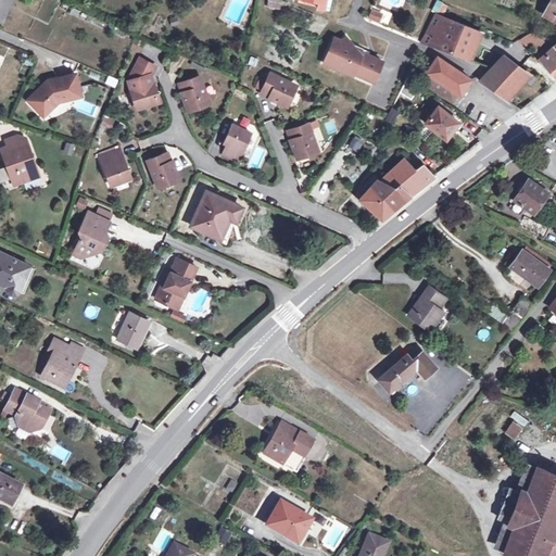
[(329,0),(319,0),(319,2),(318,7),(328,9),(329,0)]
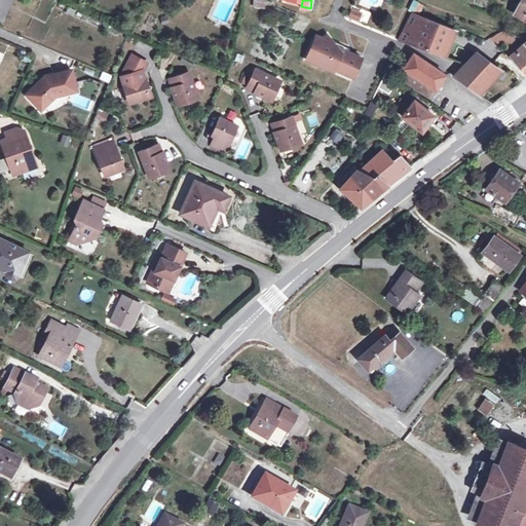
[(525,43),(524,45),(525,47),(525,4),(521,2),(515,14),(525,20),(525,43)]
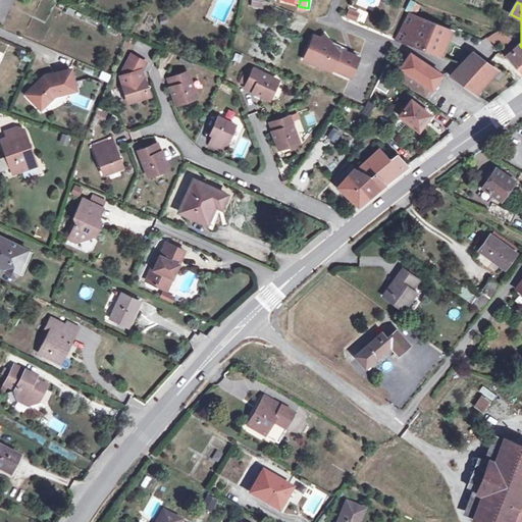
[(419,5),(414,3),(410,12),(415,14),(419,5)]
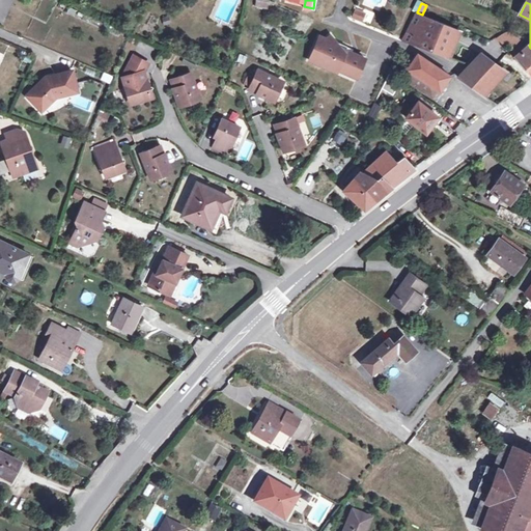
[(365,14),(355,9),(352,17),(362,21),(365,14)]
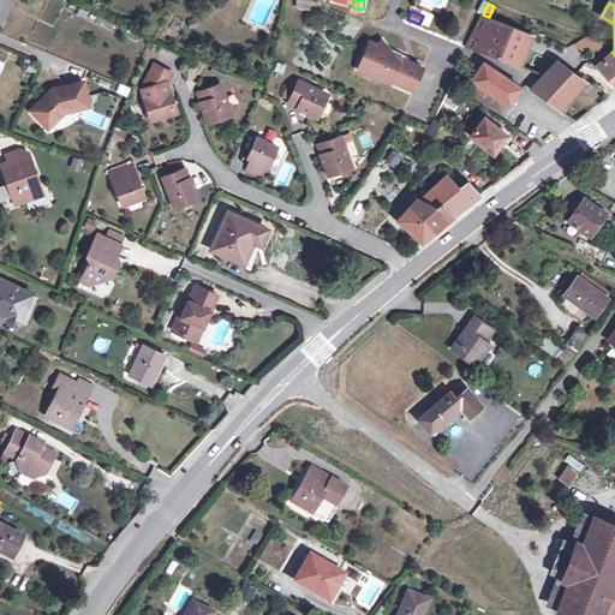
[(530,34),(489,17),(483,15),(481,13),(464,47),(466,48),(517,66),(530,34)]
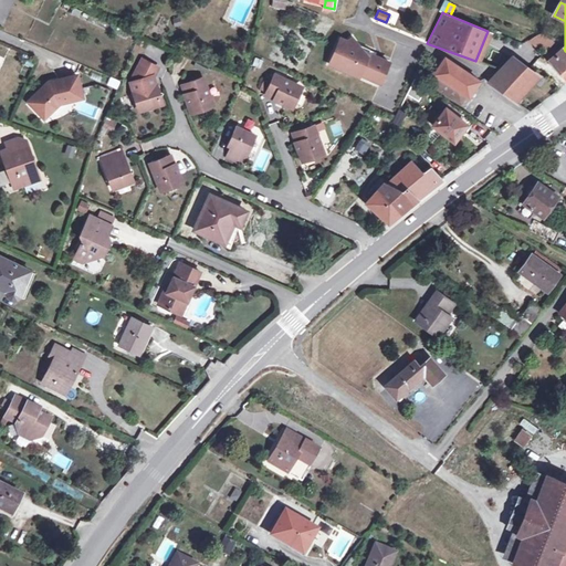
[(541,33),(530,40),(537,48),(543,43),(549,49),(556,44),(541,33)]
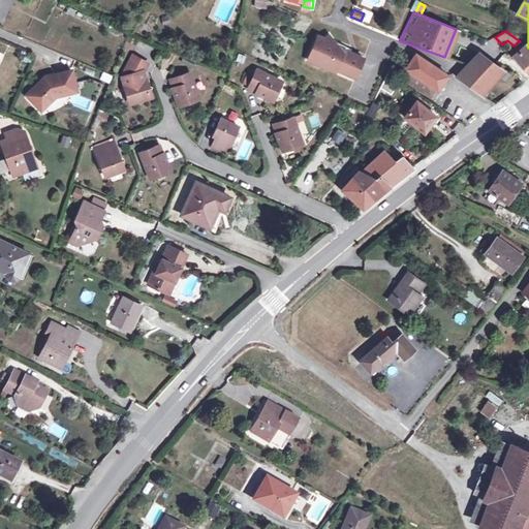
[(307,60),(314,63),(318,53),(314,47),(324,38),(318,35),(307,60)]
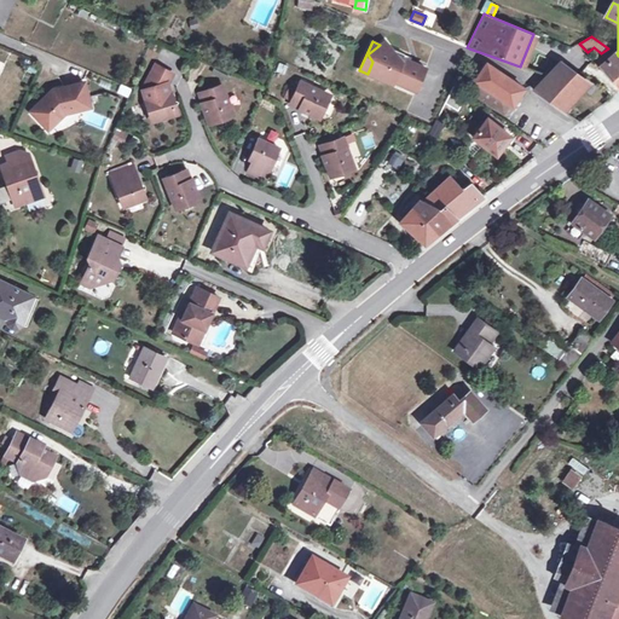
[(393,81),(416,91),(426,68),(403,58),(401,61),(398,58),(385,41),(380,45),(368,55),(372,62),(368,74),(392,84),(393,81)]
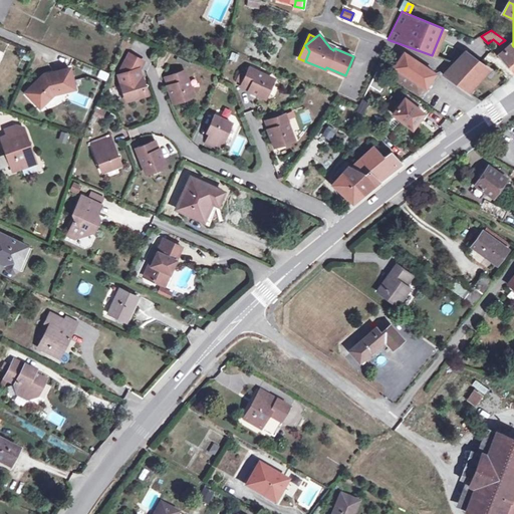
[(500,55),(513,72),(513,46),(512,44),(500,55)]
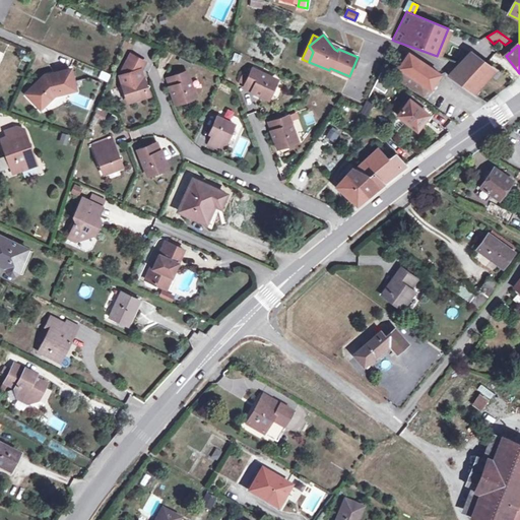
[(496,78),(502,72),(493,65),(491,66),(470,52),(449,75),(470,90),(486,72),(496,78)]
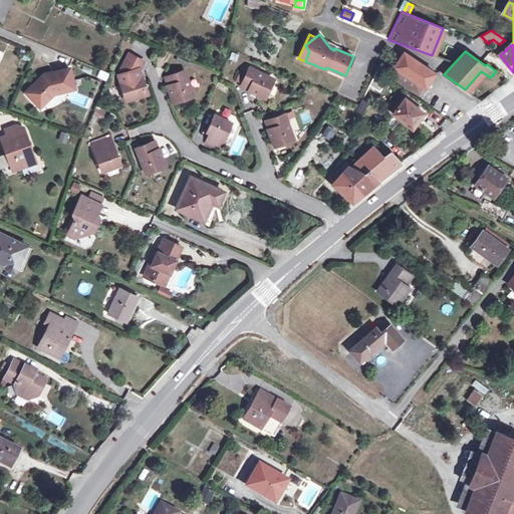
[(421,64),(404,52),(395,66),(394,65),(388,75),(419,96),(425,87),(426,88),(436,73),(421,64)]
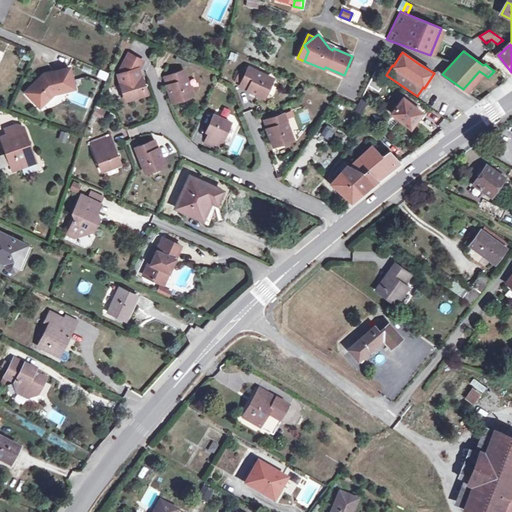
[(129,55),(119,74),(127,100),(146,94),(139,71),(143,62),(129,55)]
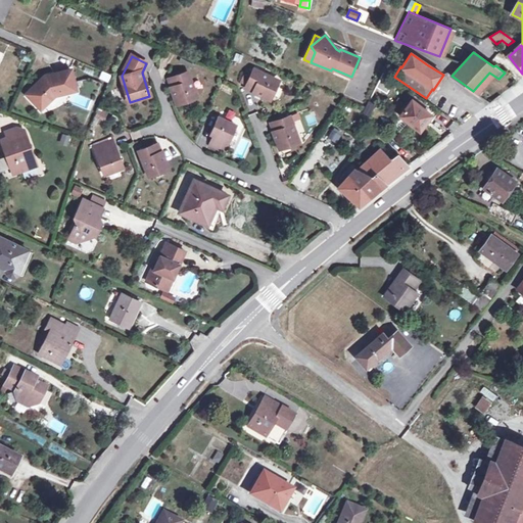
[(244,84),(252,70),(247,68),(240,82),(244,84)]
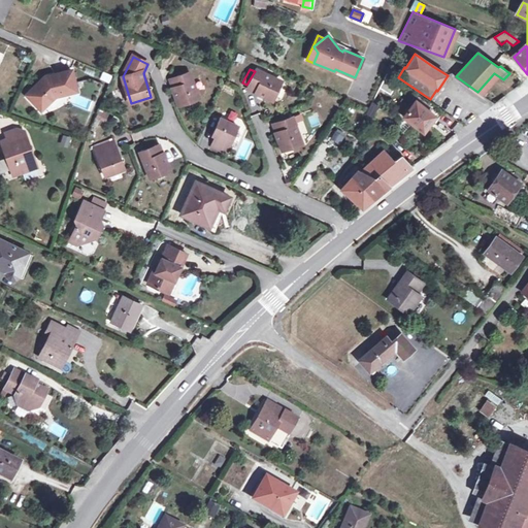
[(76,91),(71,70),(48,75),(39,85),(37,84),(28,93),(35,100),(33,101),(41,109),(57,95),(58,96),(76,91)]
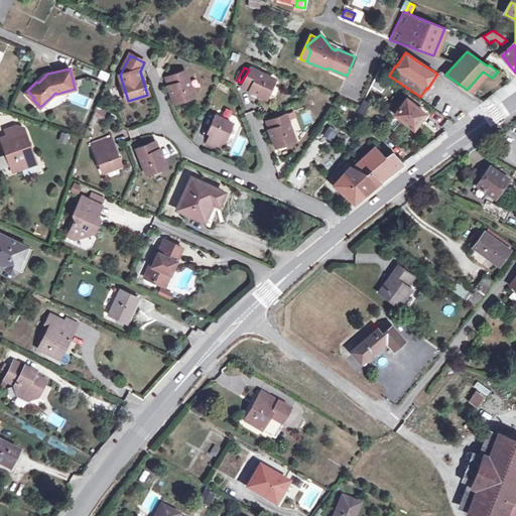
[(274,80),(250,69),(242,87),(266,98),(274,80)]
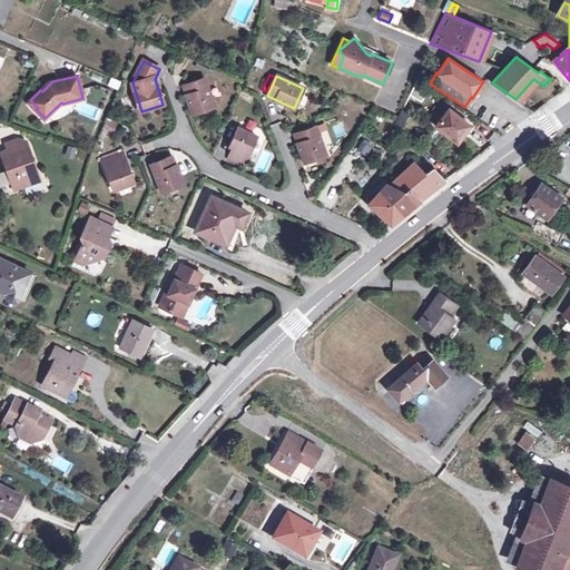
[(204,78),(183,86),(194,112),(214,105),(204,78)]
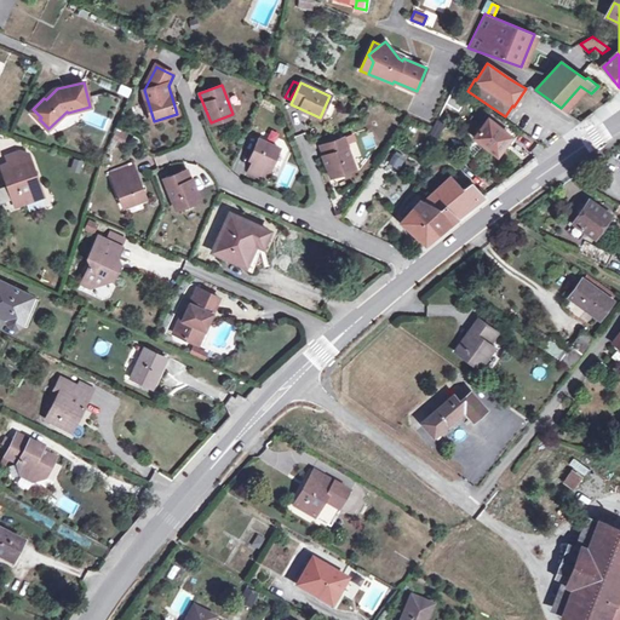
[(446,120),(460,90),(454,86),(438,116),(446,120)]
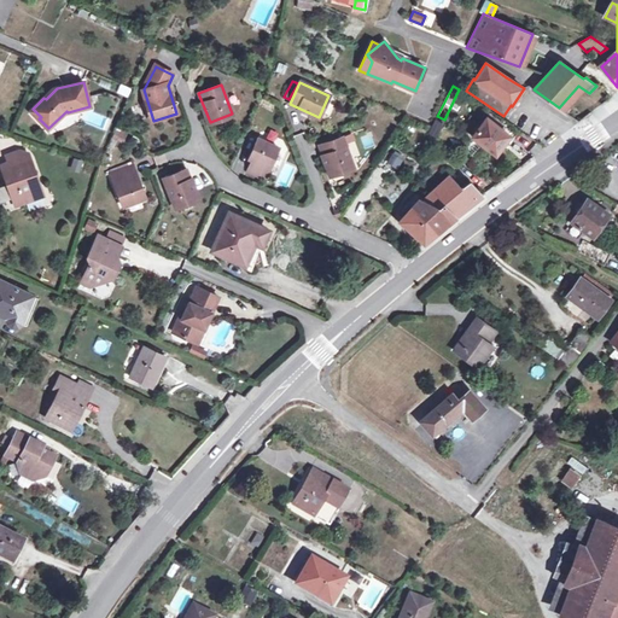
[(505,126),(490,114),(472,136),(495,155),(509,136),(501,129),(505,126)]
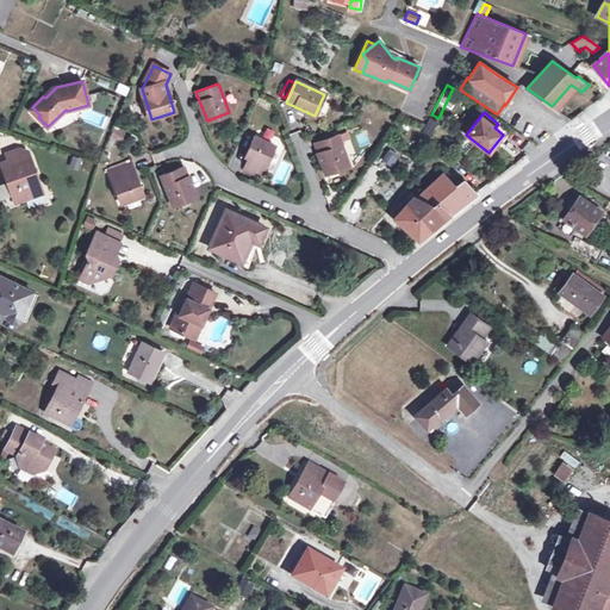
[(437,122),(430,118),(427,125),(423,131),(430,135),(433,131),(437,122)]
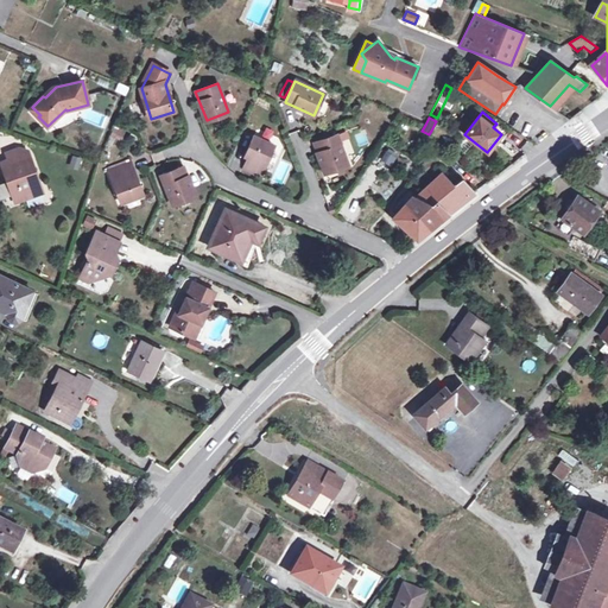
[(283,145),(277,128),(261,134),(258,141),(251,139),(244,156),(251,159),(245,170),(260,177),(273,149),(283,145)]
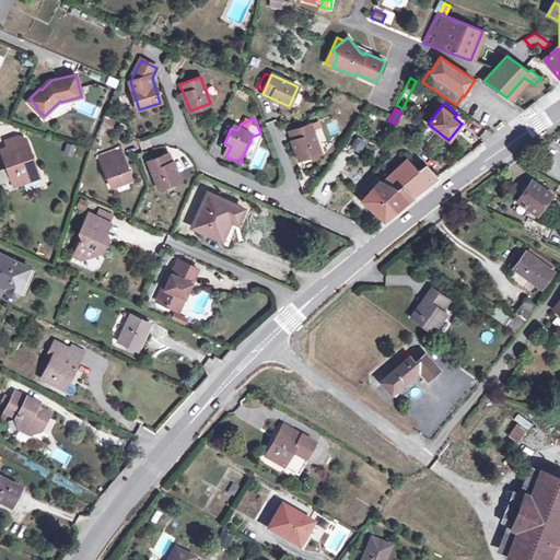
[(310,125),(289,132),(299,159),(304,156),(313,153),(319,151),(310,125)]
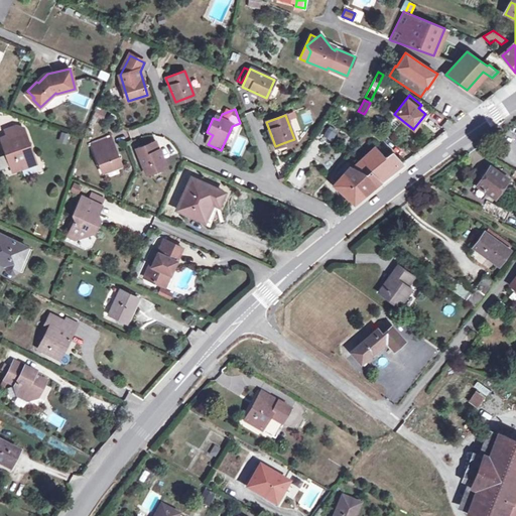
[(3,144),(13,171),(36,162),(26,135),(23,127),(15,125),(4,129),(8,142),(3,144)]
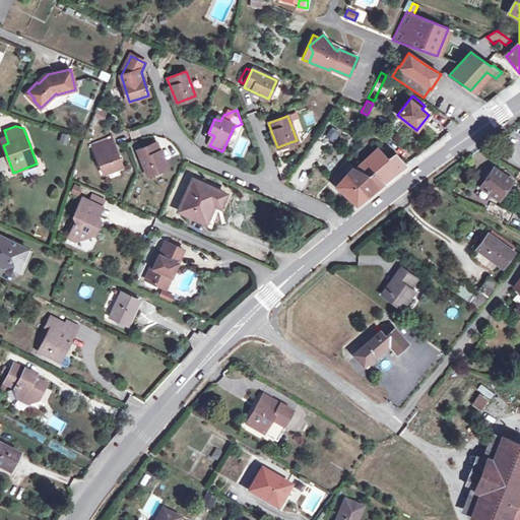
[(324,138),(333,143),(339,134),(330,129),(324,138)]
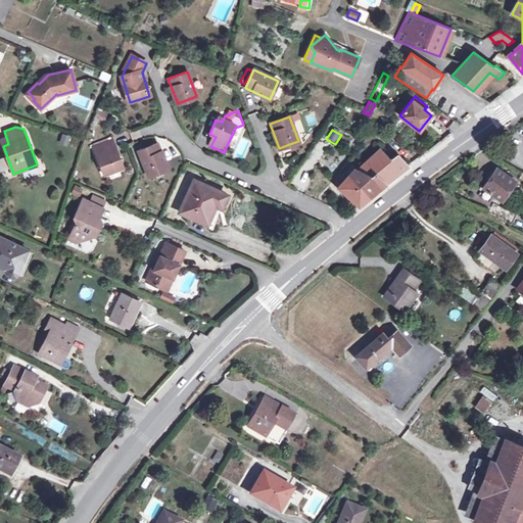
[(69,145),(72,136),(61,134),(59,143),(69,145)]
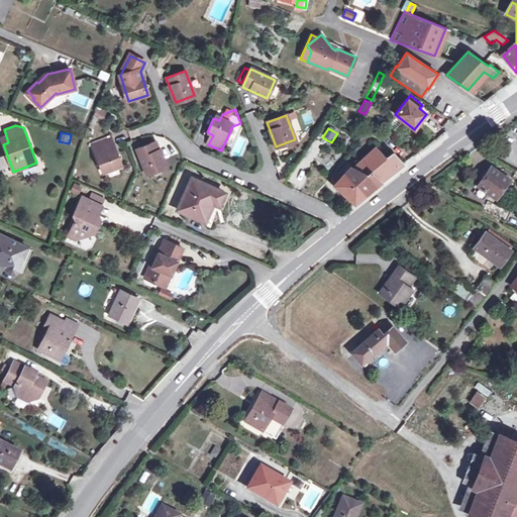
[(238,134),(231,150),(241,156),(249,139),(238,134)]
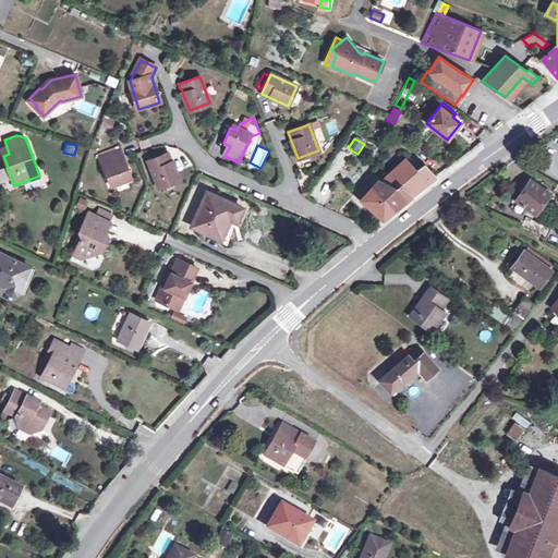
[(116,149),(99,156),(111,186),(132,179),(123,158),(119,160),(116,149)]
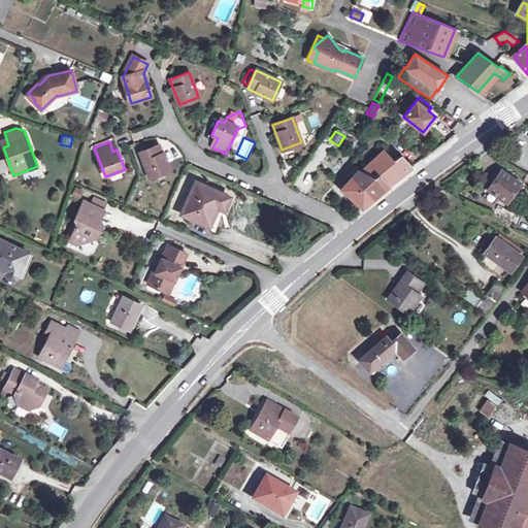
[(159,144),(139,152),(150,177),(168,169),(159,144)]
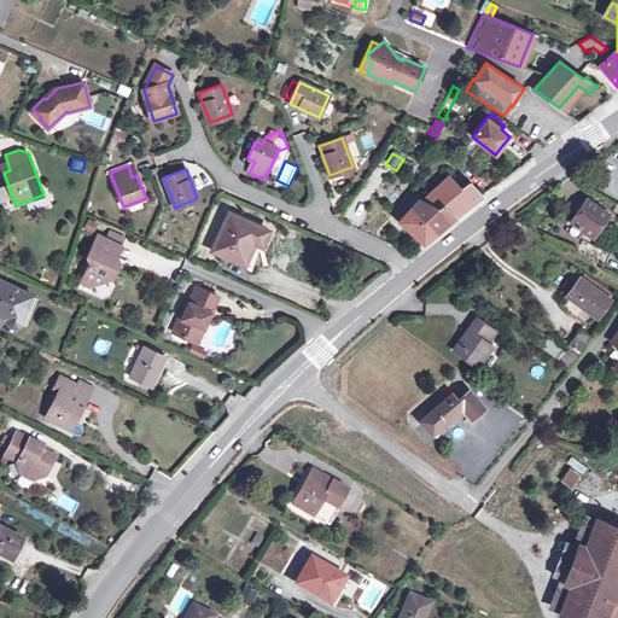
[(404,219),(427,240),(455,217),(465,209),(482,197),(468,182),(461,188),(449,176),(424,200),(421,199),(404,219)]
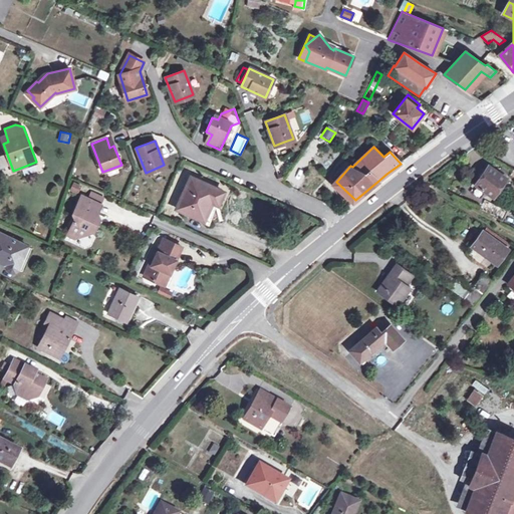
[(488,166),(475,184),(494,197),(507,180),(488,166)]
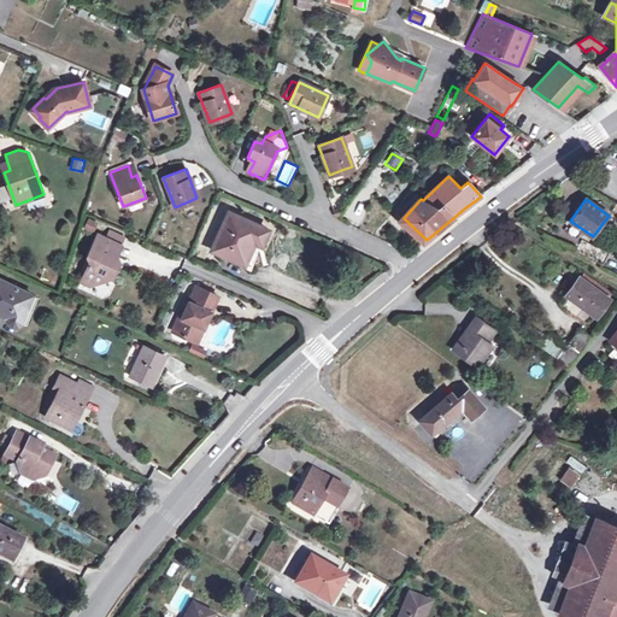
[(268,230),(229,212),(212,250),(244,264),(254,242),(262,245),(268,230)]
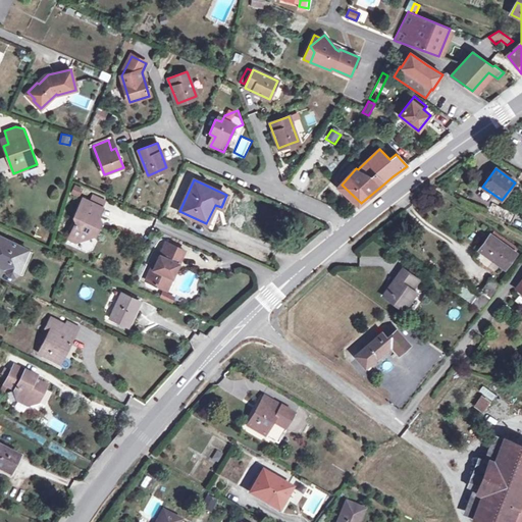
[(71,194),(80,197),(83,188),(74,185),(71,194)]
